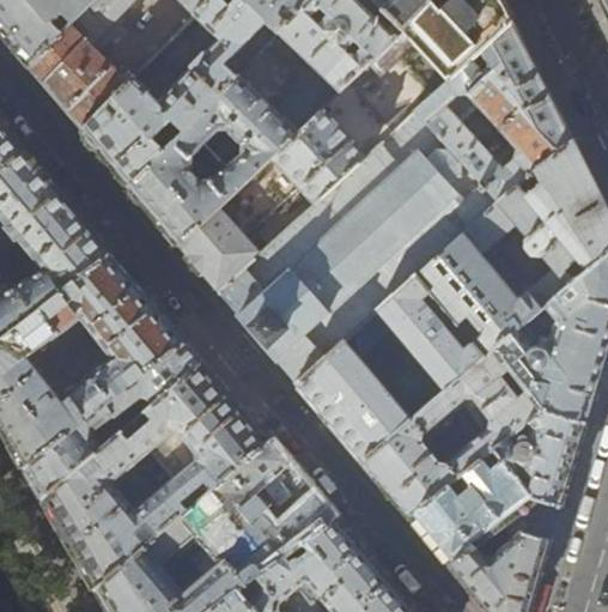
[(0,35),(25,66),(58,32),(48,23),(58,13),(67,23),(87,0),(0,0),(0,35)]
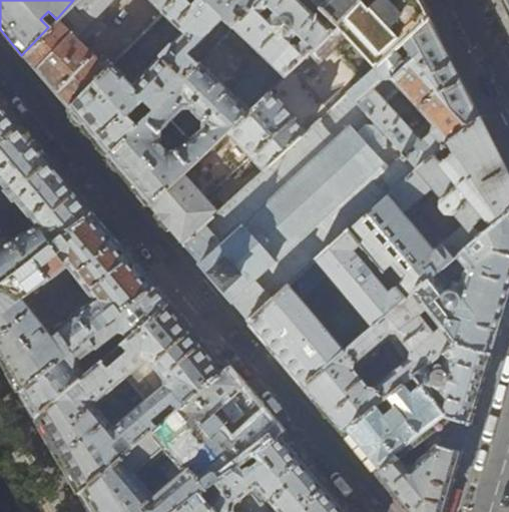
[(73,0),(56,19),(48,27),(21,55),(20,55),(58,100),(65,108),(109,64),(104,59),(99,64),(79,44),(93,29),(86,23),(108,0),(146,0),(159,12),(171,0),(73,0)]
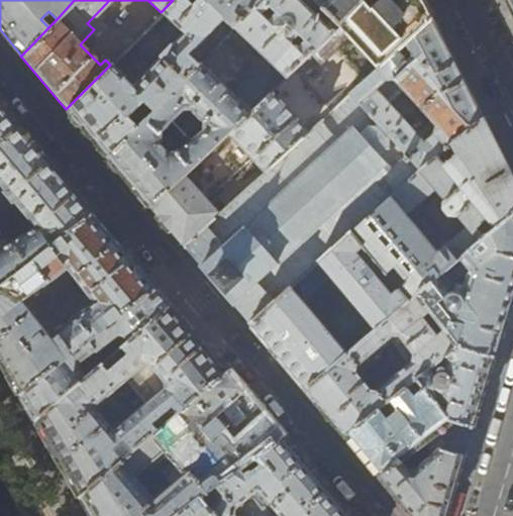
[(173,0),(161,12),(161,13),(182,34),(131,85),(110,65),(66,109),(73,118),(106,158),(143,119),(144,120),(216,45),(232,28),(260,0),(173,0)]
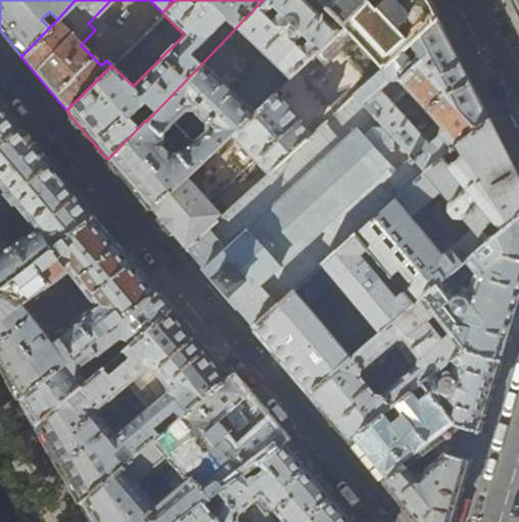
[(263,0),(235,29),(286,78),(294,69),(334,32),(341,26),(315,0),(263,0)]
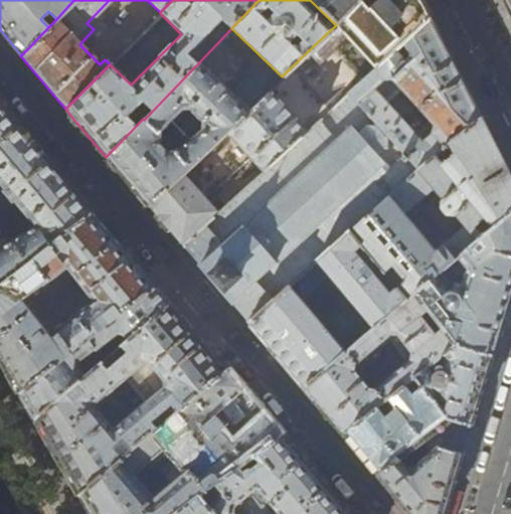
[(361,0),(310,0),(336,25),(361,0)]
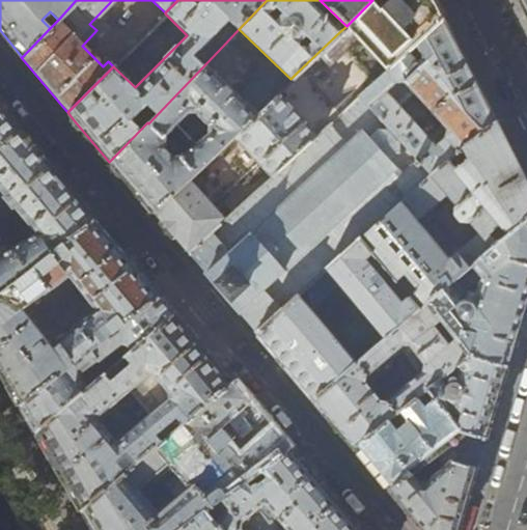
[(347,26),(339,32),(347,40),(354,34),(384,71),(441,18),(438,11),(432,0),(387,0),(379,8),(372,0),(347,26)]
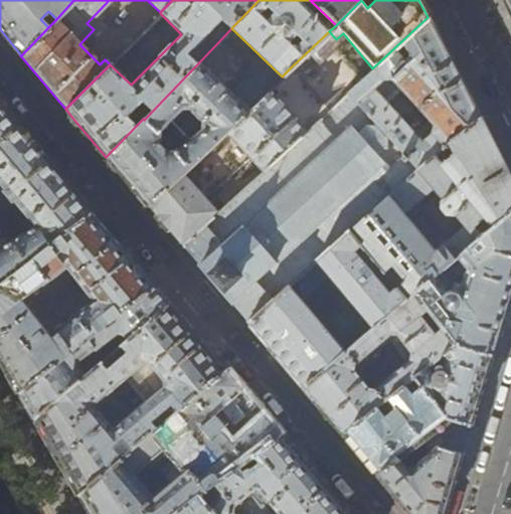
[(501,0),(510,18),(510,0),(501,0)]
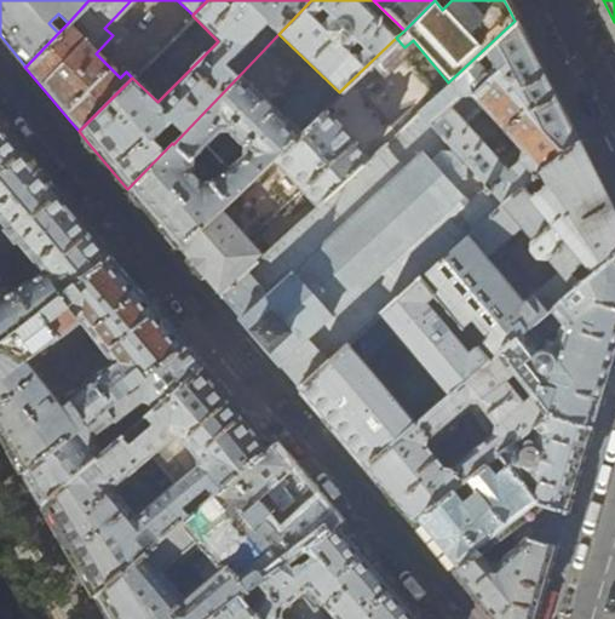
[(547,86),(515,21),(448,82),(418,110),(461,159),(470,168),(499,201),(575,141),(547,86)]
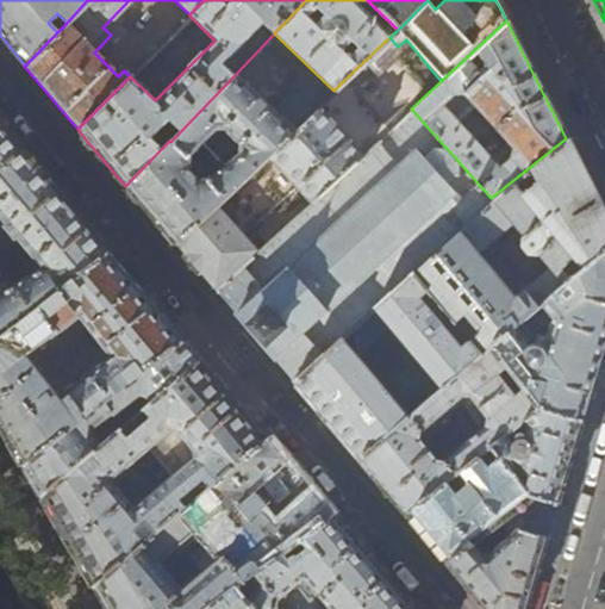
[(282,80),(255,54),(170,142),(169,141),(125,186),(167,235),(175,244),(176,243),(242,181),(241,180),(292,131),(261,101),(282,80)]
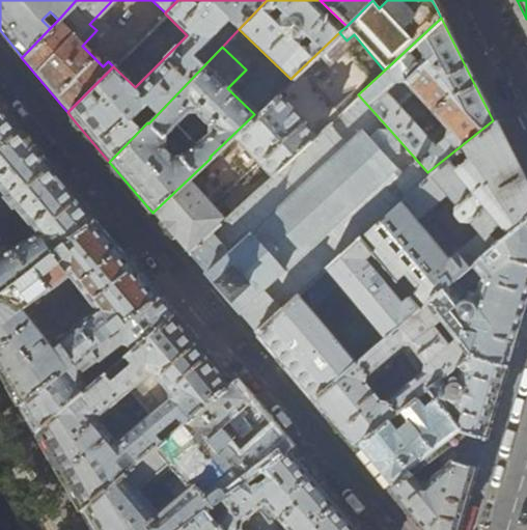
[(337,113),(299,71),(290,79),(275,94),(313,136),(337,113)]
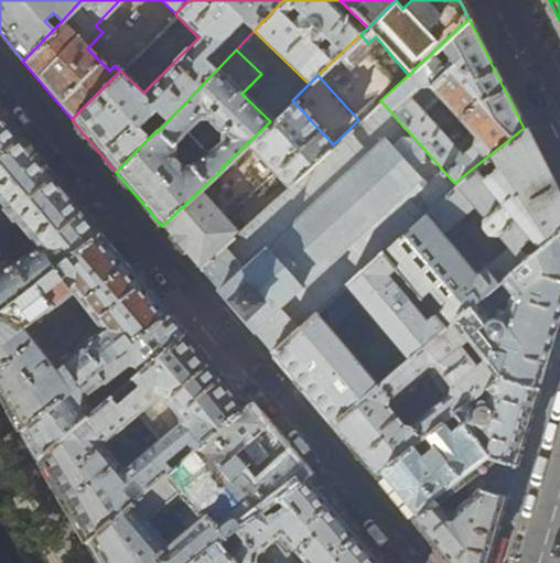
[(292,100),(270,121),(223,166),(224,168),(163,225),(182,246),(200,267),(239,230),(225,216),(272,172),(286,187),(333,144),(292,100)]
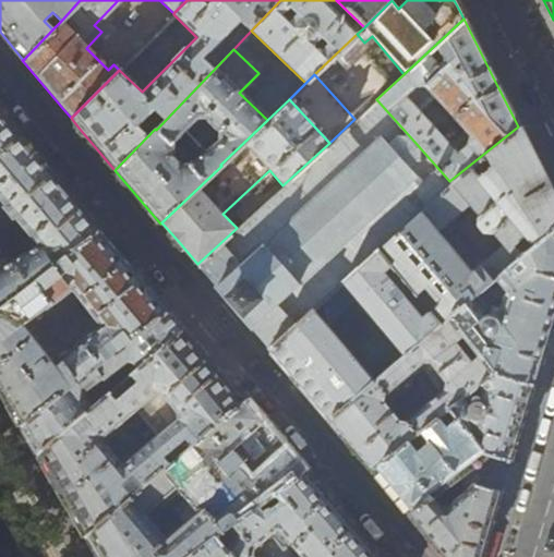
[(376,99),(354,119),(329,143),(282,185),(237,228),(197,264),(195,265),(197,267),(206,276),(214,286),(213,287),(218,292),(218,291),(231,305),(245,323),(244,323),(249,328),(250,328),(257,337),(266,347),(265,348),(267,350),(375,247),(449,181),(423,152),(417,158),(416,143),(376,99)]
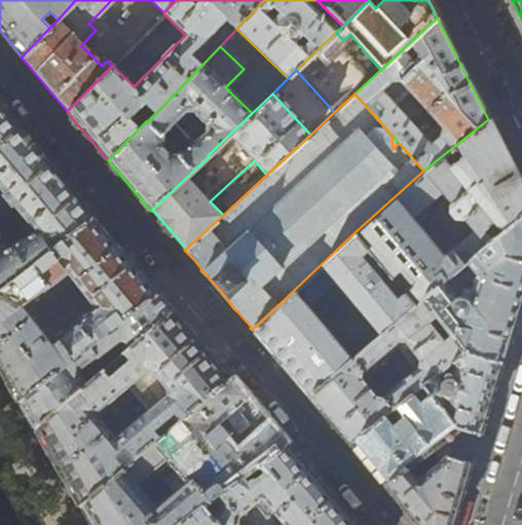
[(0,143),(16,129),(0,109),(0,143)]
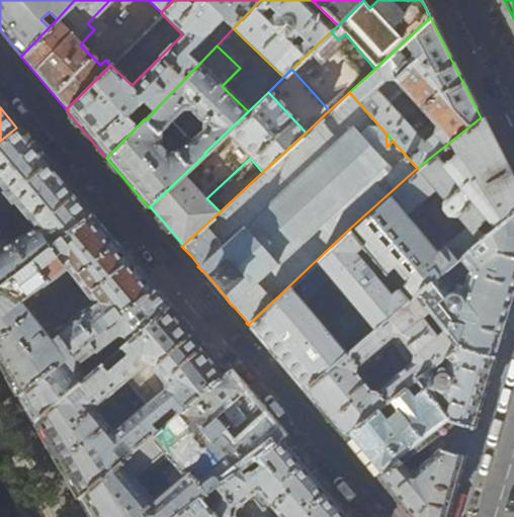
[(513,211),(513,184),(511,179),(486,127),(481,117),(417,168),(348,230),(408,300),(416,294),(513,211)]
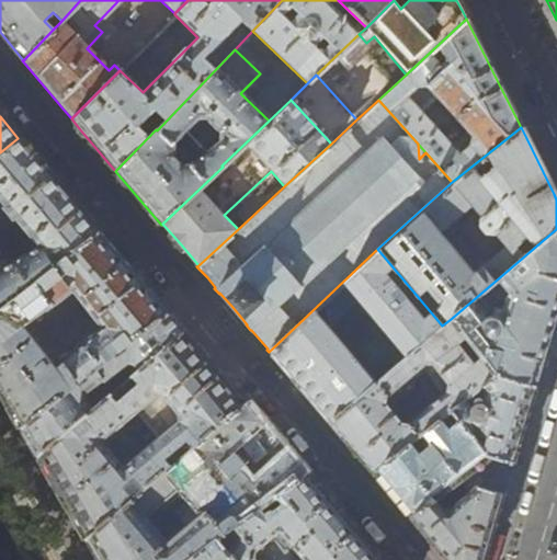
[(40,163),(18,138),(0,152),(0,306),(97,230),(80,212),(61,189),(40,163)]
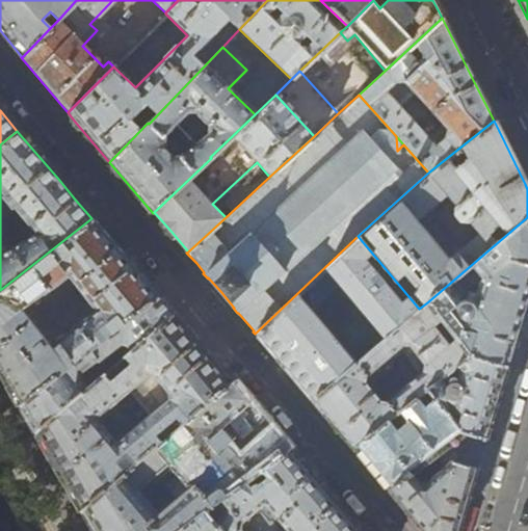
[(527,217),(427,302),(440,319),(455,339),(468,354),(505,367),(509,352),(523,307),(527,289),(527,217)]
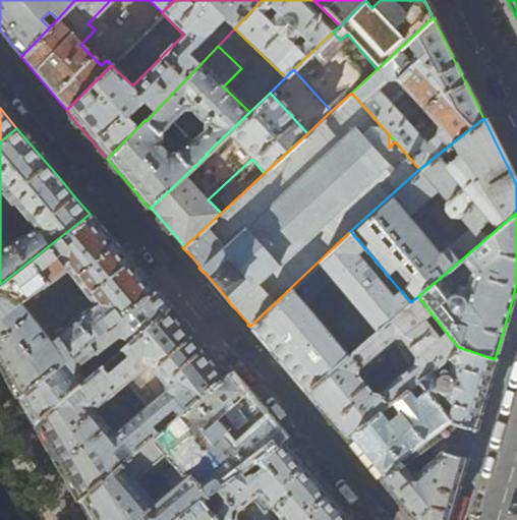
[(0,366),(17,397),(155,291),(121,251),(90,214),(0,284),(0,366)]
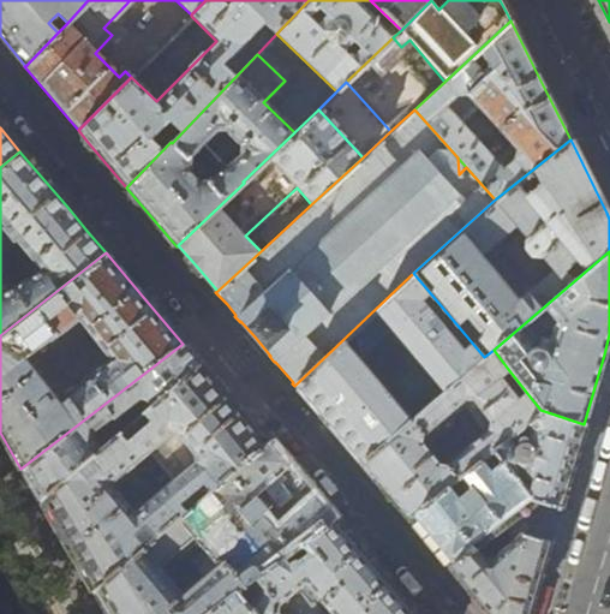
[(416,415),(484,357),(413,273),(294,386),(305,399),(333,431),(359,463),(408,421),(356,358),(390,327),(422,365),(394,388),(416,415)]
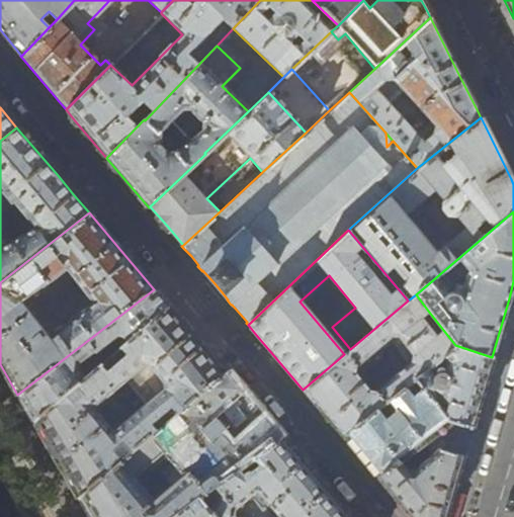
[(160,297),(154,289),(17,395),(19,399),(32,420),(84,377),(78,370),(78,362),(89,354),(91,357),(95,354),(101,362),(168,306),(160,297)]
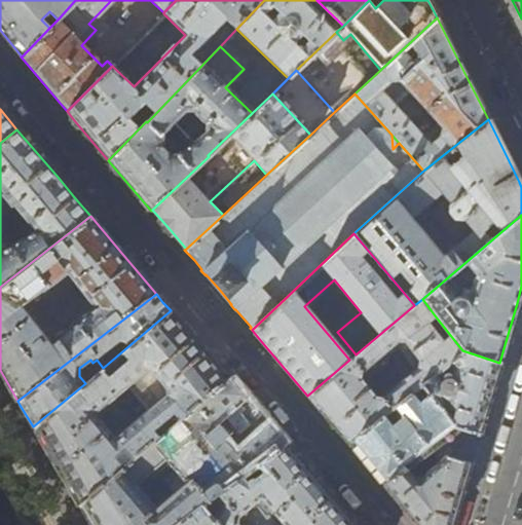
[(435,315),(422,299),(414,305),(356,354),(349,360),(307,396),(327,418),(348,443),(422,383),(435,373),(450,361),(462,350),(450,335),(443,341),(427,322),(435,315)]
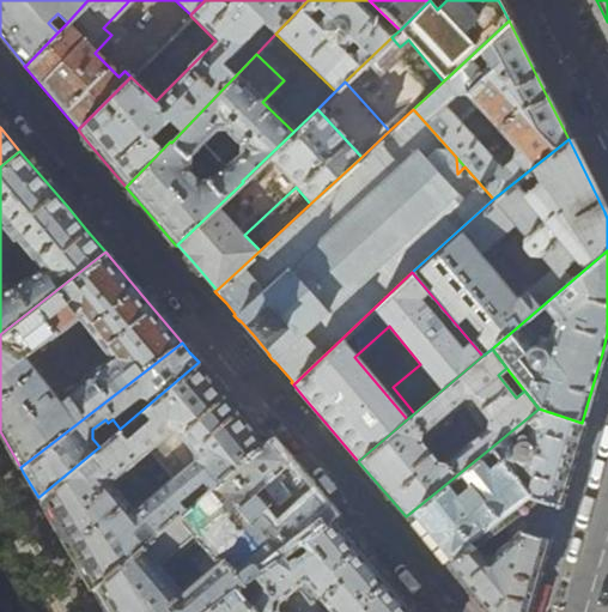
[(199,362),(120,429),(99,447),(38,497),(43,506),(91,589),(265,440),(216,383),(205,369),(199,362)]
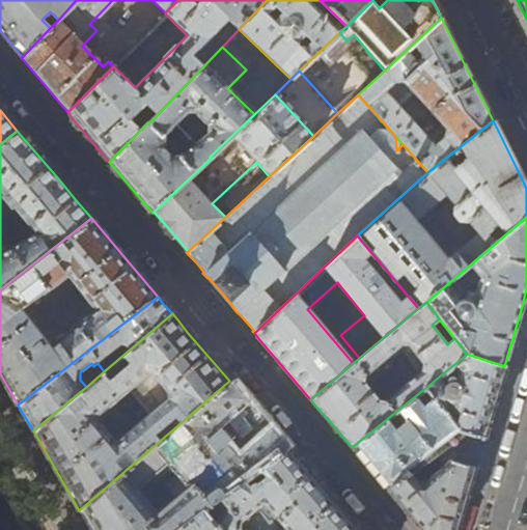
[(500,380),(504,366),(467,354),(454,364),(459,370),(455,380),(454,380),(453,377),(450,374),(447,375),(445,379),(447,382),(448,383),(444,385),(439,377),(426,387),(462,431),(482,438),(500,380)]
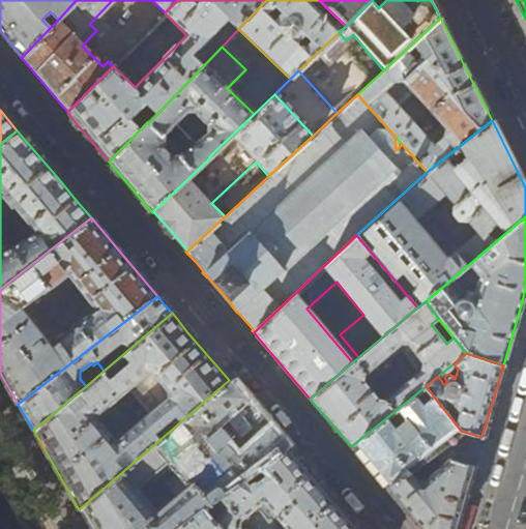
[(174,528),(202,508),(286,447),(278,438),(229,380),(79,509),(90,528),(174,528)]
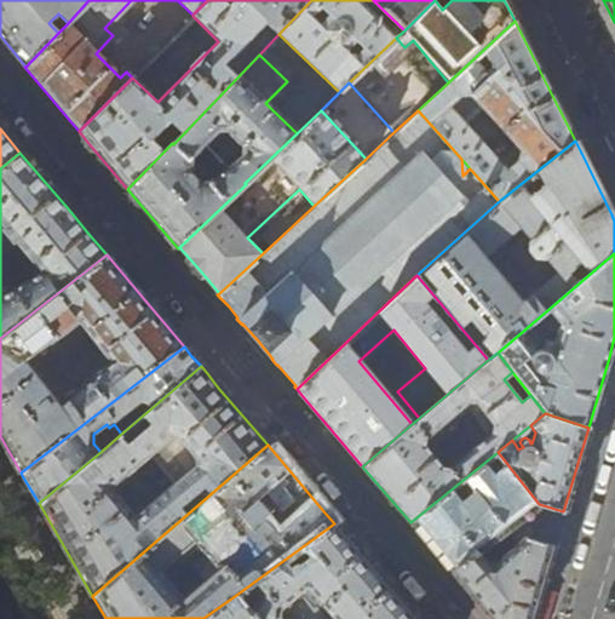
[(529,511),(539,504),(498,452),(411,522),(425,540),(452,572),(477,552),(529,511)]
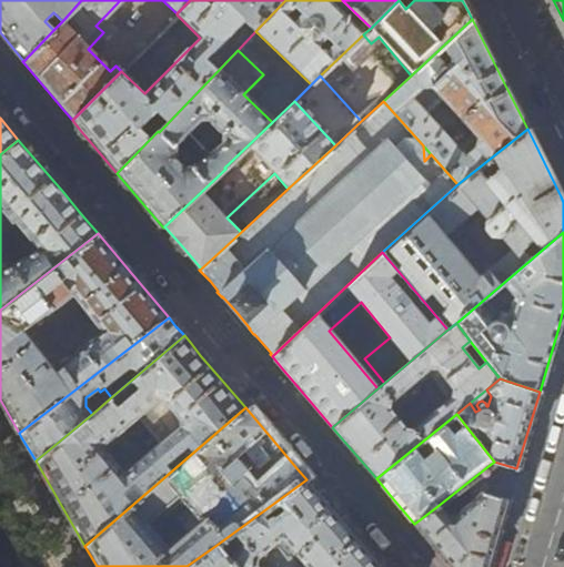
[(445,516),(437,506),(414,524),(451,566),(486,566),(497,532),(506,502),(516,468),(494,462),(485,468),(479,494),(453,516),(449,514),(445,516)]
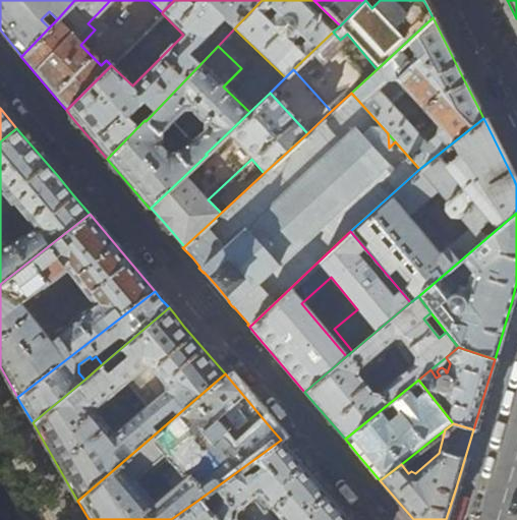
[(348,519),(314,479),(281,440),(198,500),(216,519),(348,519)]
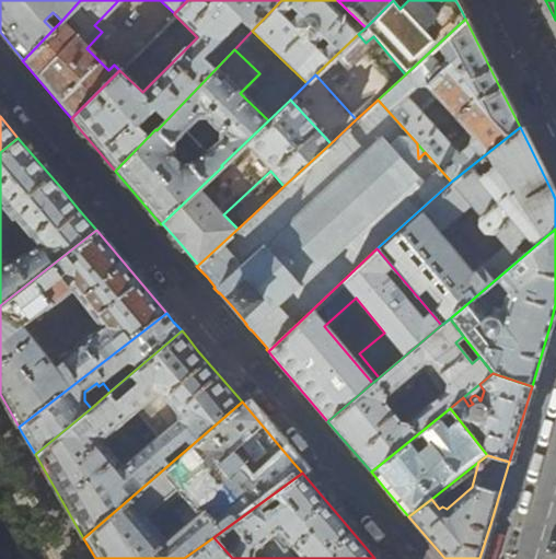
[(232,558),(213,537),(184,558),(232,558)]
